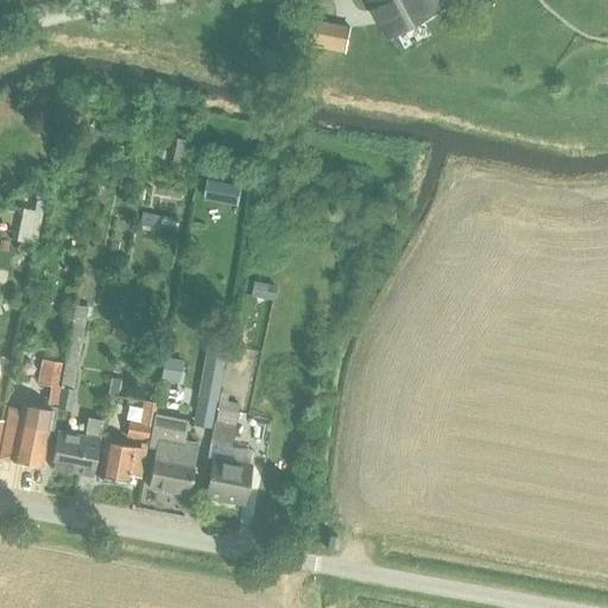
[(368,0),(390,37),(445,5),(442,0),(368,0)]
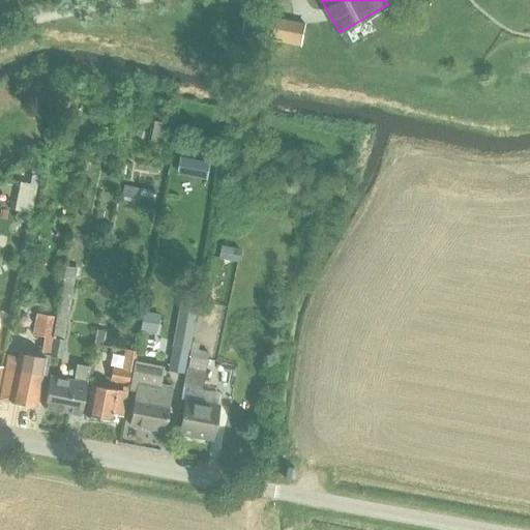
[(246,12),(242,33),(258,35),(262,16),(246,12)]
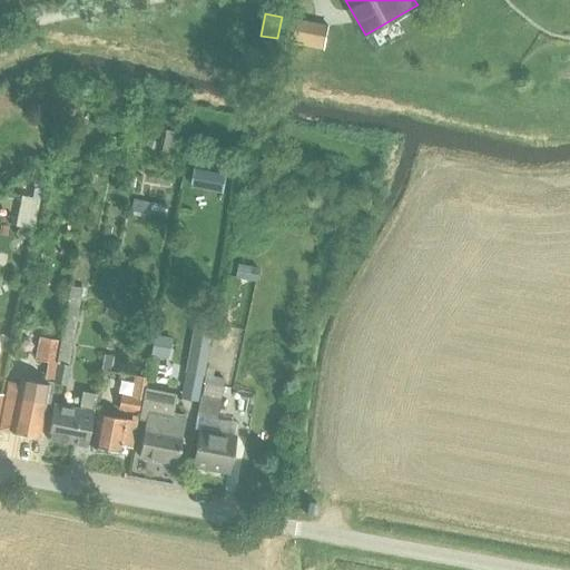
[(307,43),(307,45),(323,47),(327,26),(312,23),(307,43)]
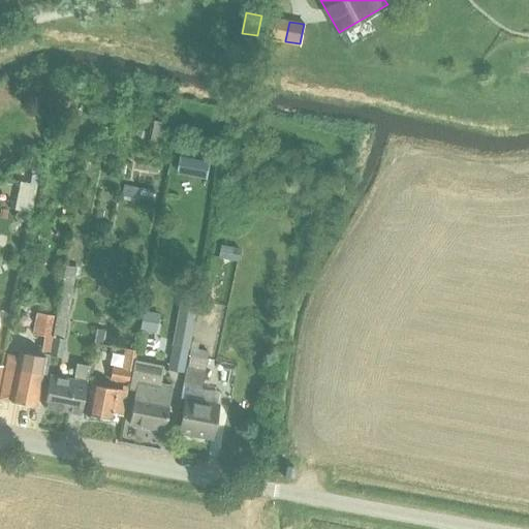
[(49,107),(55,97),(48,93),(41,103),(49,107)]
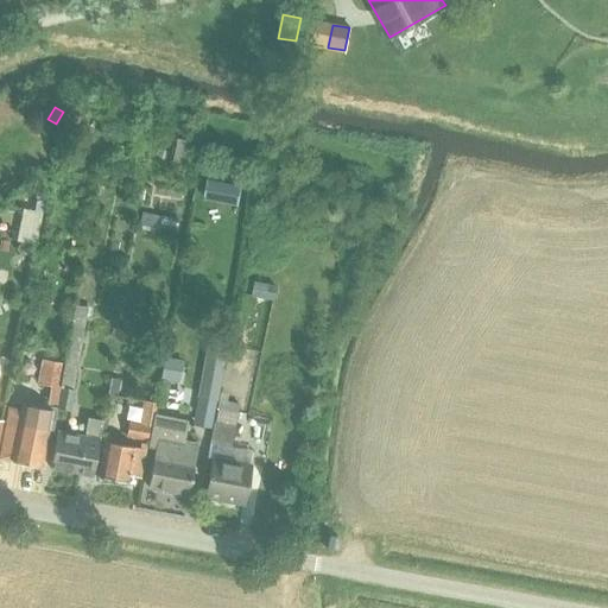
[(184,163),(189,139),(175,137),(169,159),(184,163)]
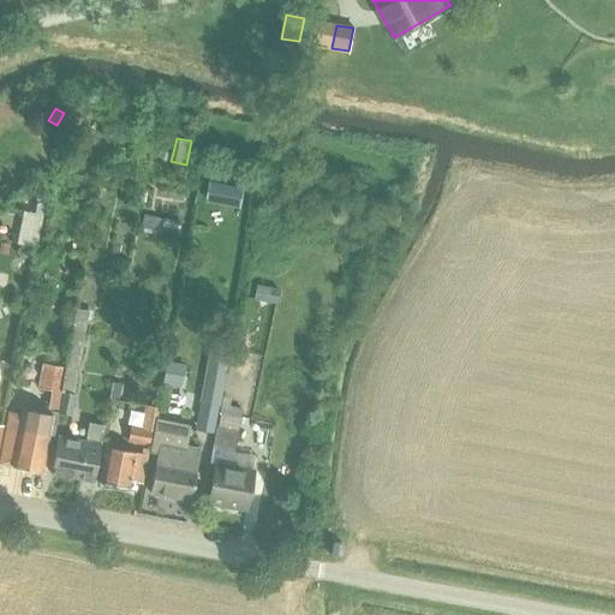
[(41,250),(49,218),(30,212),(21,244),(41,250)]
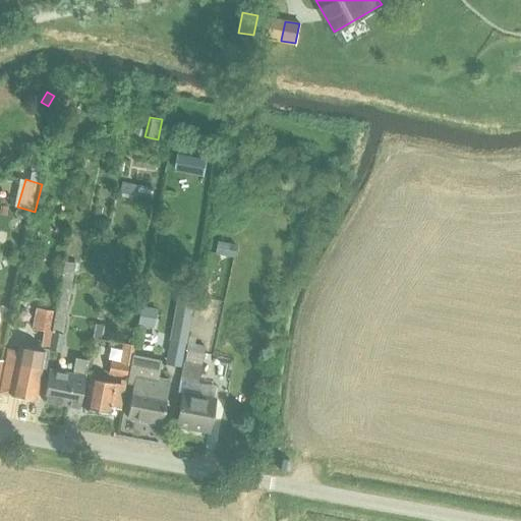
[(120,184),(118,195),(133,198),(149,201),(152,189),(136,186),(136,187),(120,184)]
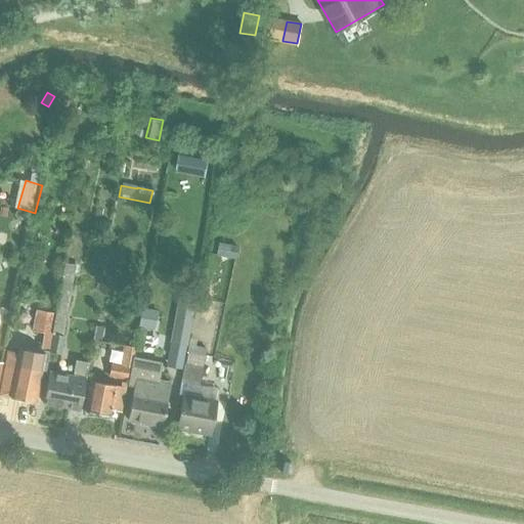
[(20,241),(25,217),(13,215),(9,238),(20,241)]
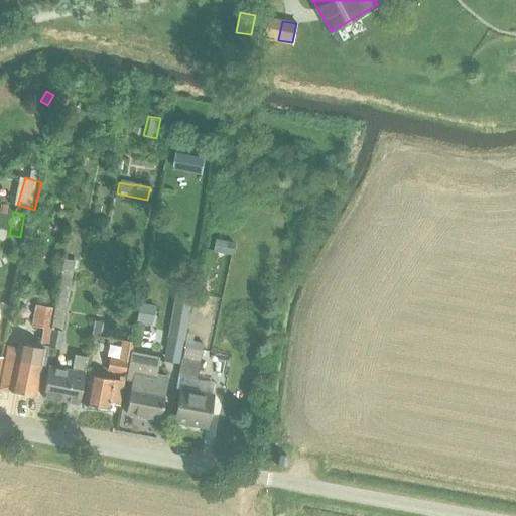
[(216,253),(236,257),(238,244),(218,240),(216,253)]
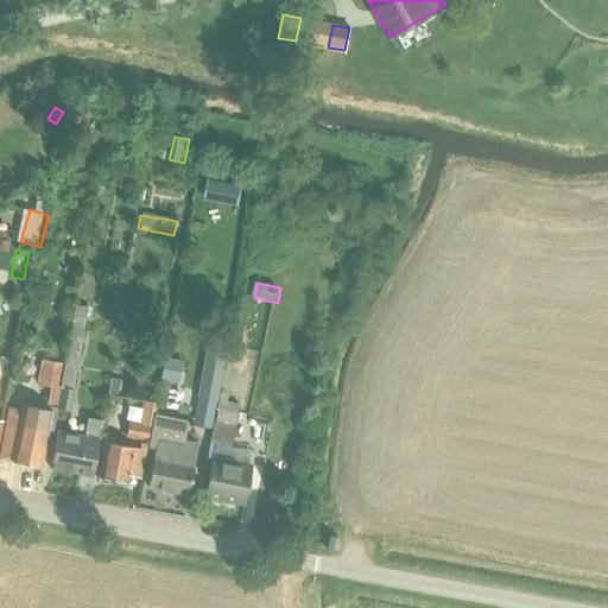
[(58,386),(54,407),(56,407),(69,411),(73,390),(70,388),(86,306),(73,304),(62,362),(58,386)]
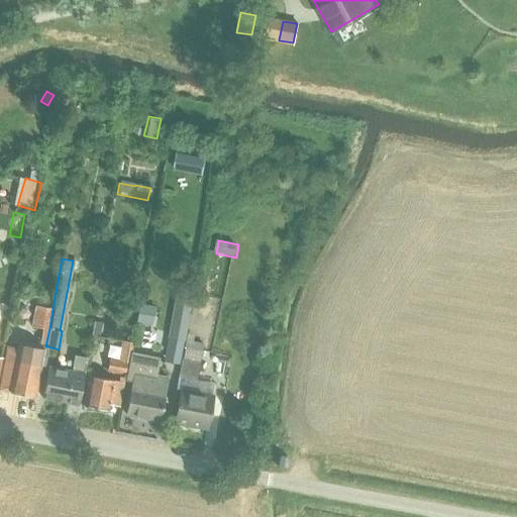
[(197,301),(205,303),(206,296),(198,294),(197,301)]
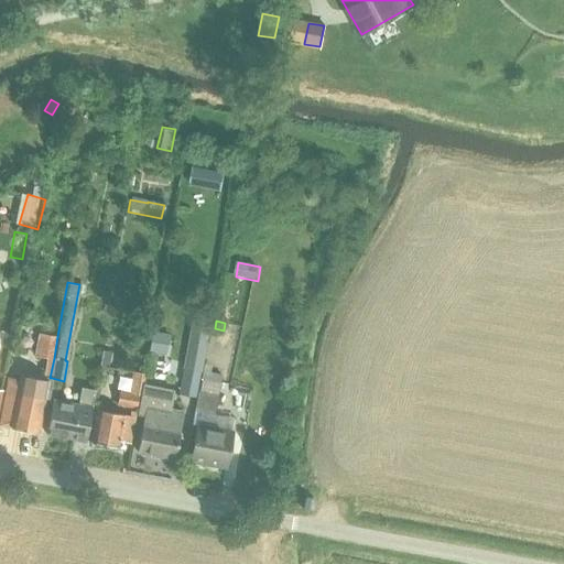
[(206,326),(191,324),(179,393),(195,397),(206,326)]
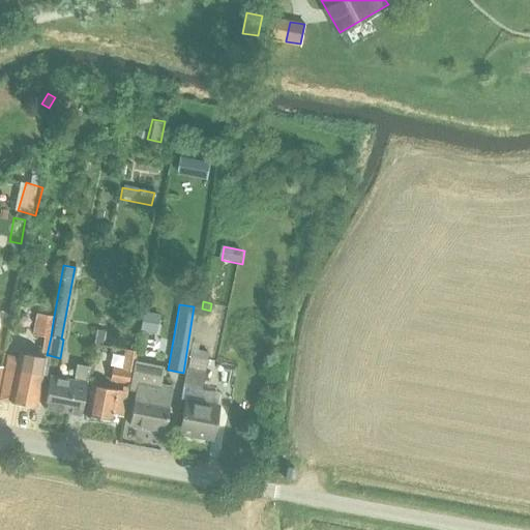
[(154,331),(157,314),(141,312),(138,329),(154,331)]
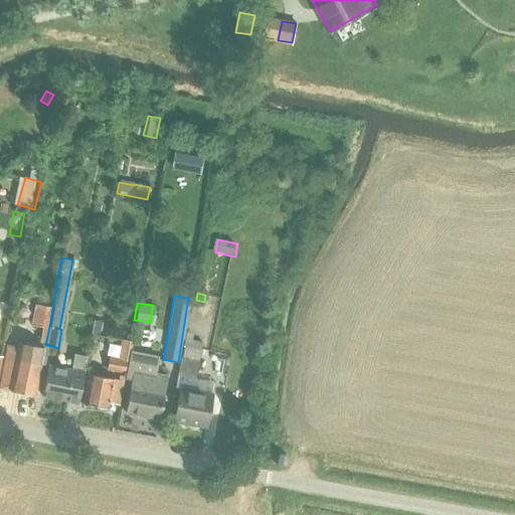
[(33,304),(29,324),(41,326),(49,327),(52,307),(33,304)]
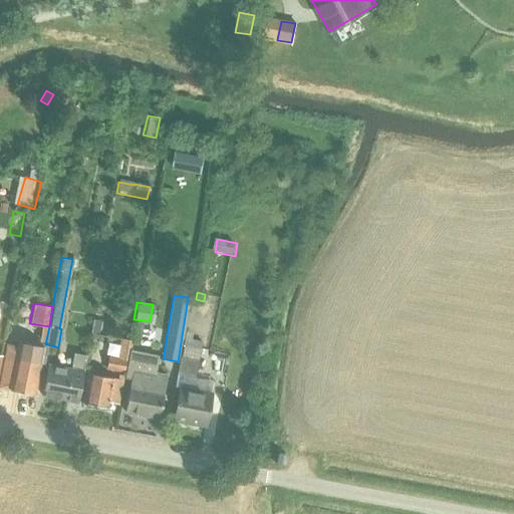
[(99,320),(92,318),(90,330),(97,331),(99,320)]
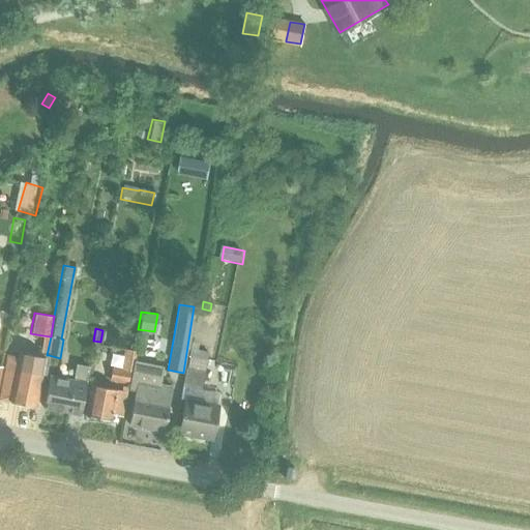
[(6,354),(0,386),(0,399),(9,401),(34,406),(40,373),(45,374),(49,355),(47,355),(51,336),(42,335),(39,354),(31,352),(20,350),(19,356),(6,354)]
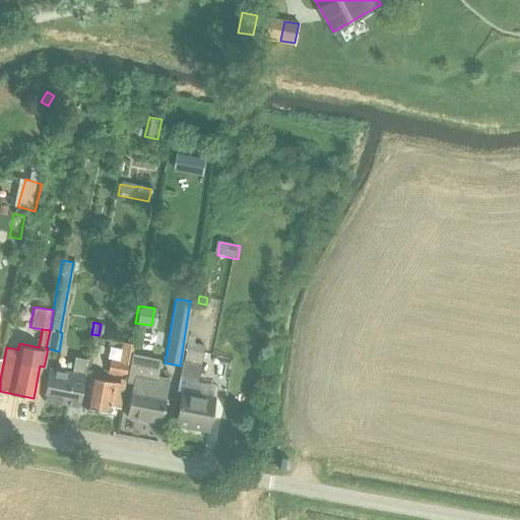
[(164,344),(166,333),(150,330),(148,341),(164,344)]
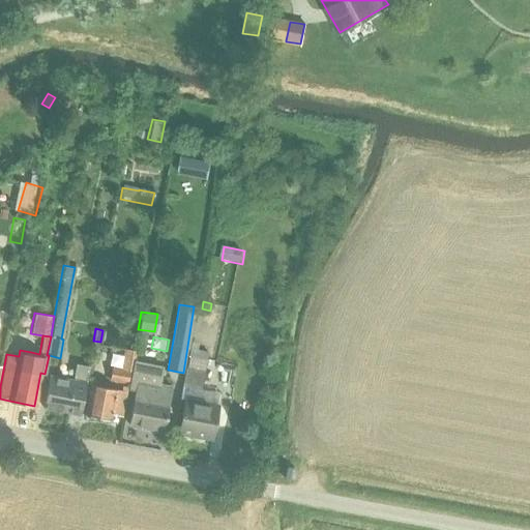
[(204,372),(206,358),(187,355),(185,367),(204,372)]
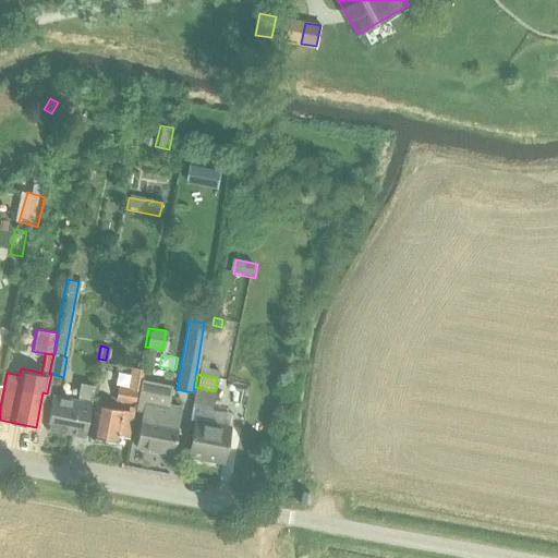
[(134,402),(138,381),(129,379),(128,388),(117,386),(114,399),(134,402)]
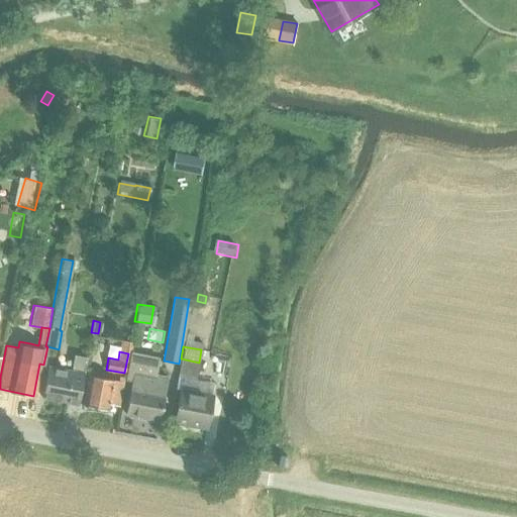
[(160,420),(167,378),(156,376),(159,357),(129,352),(124,380),(130,381),(124,413),(160,420)]
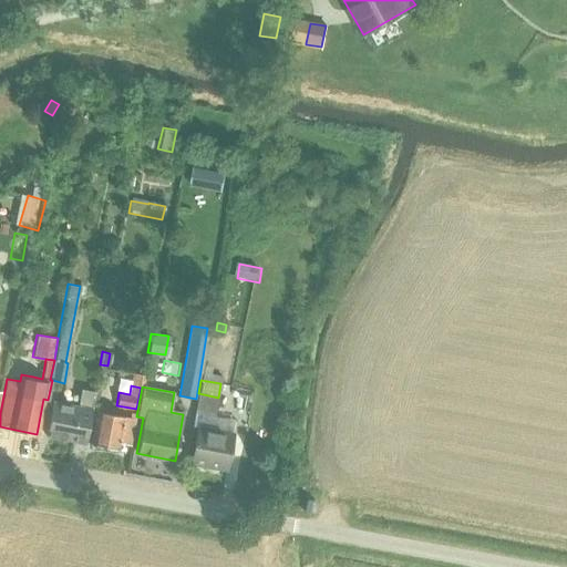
[(83,443),(93,391),(80,389),(76,405),(52,401),(45,435),(83,443)]
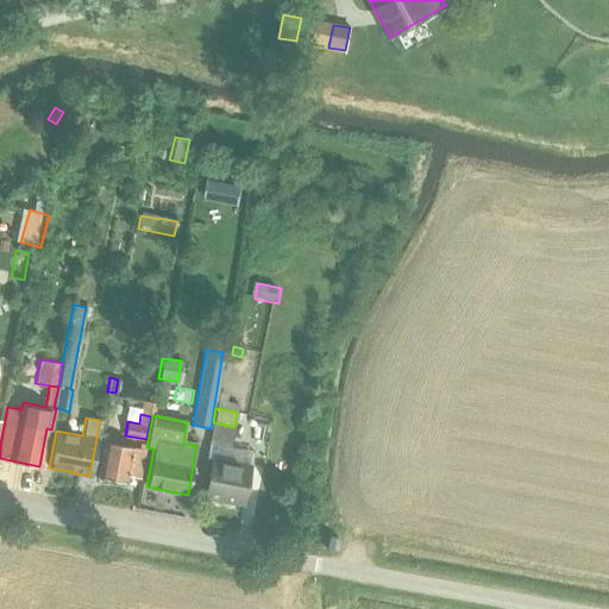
[(230,447),(234,427),(213,422),(208,444),(230,447)]
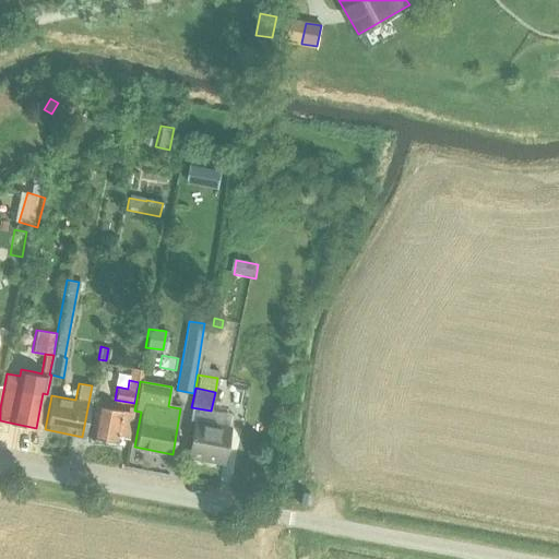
[(128,438),(133,407),(128,406),(127,411),(96,405),(91,431),(90,431),(88,436),(90,436),(90,438),(116,442),(116,441),(117,437),(128,438)]
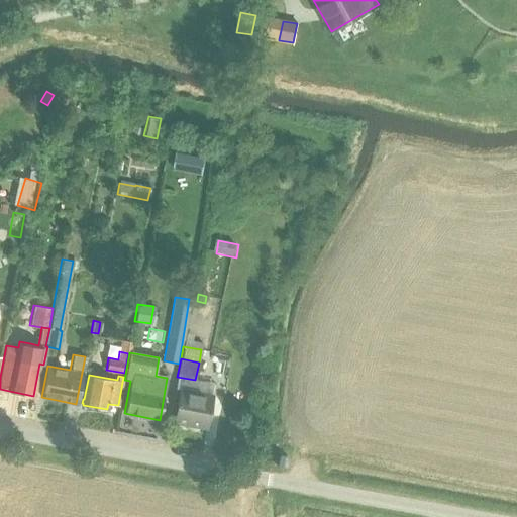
[(212,395),(180,389),(173,422),(206,428),(212,395)]
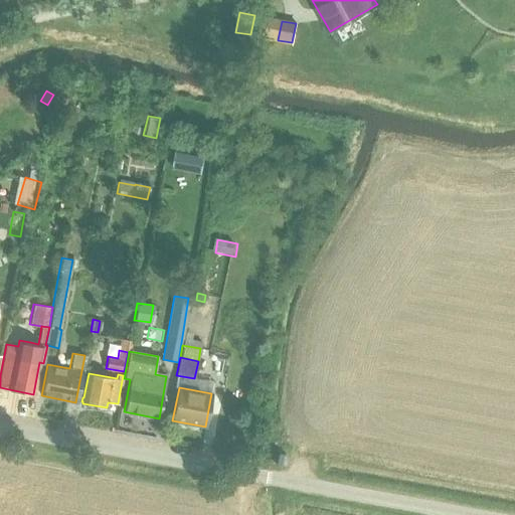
[(286,455),(280,453),(277,465),(283,467),(286,455)]
